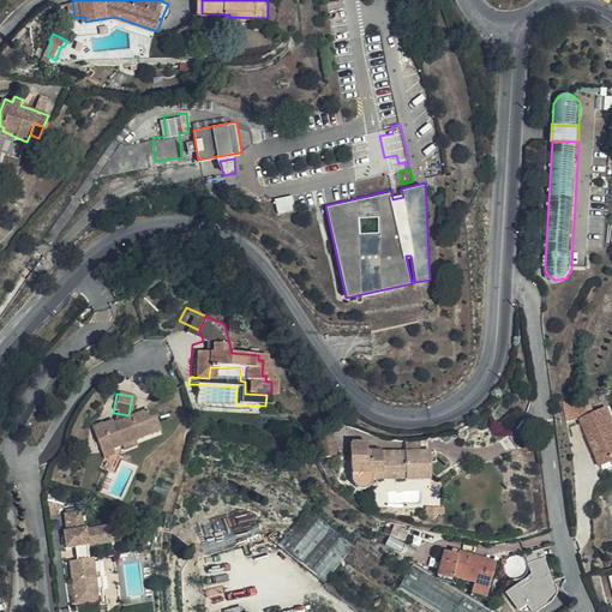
[(611,420),(605,403),(579,414),(587,433),(588,432),(592,441),(589,442),(595,455),(606,450),(610,459),(611,457),(611,420)]
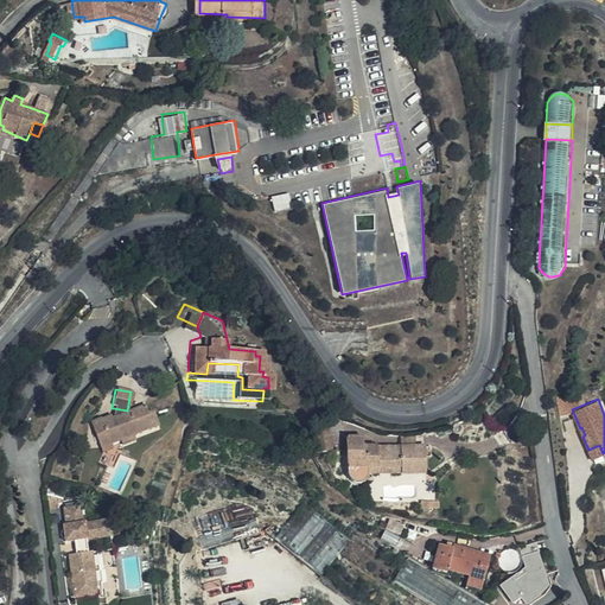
[(127,411),(114,408),(112,421),(126,415),(127,411)]
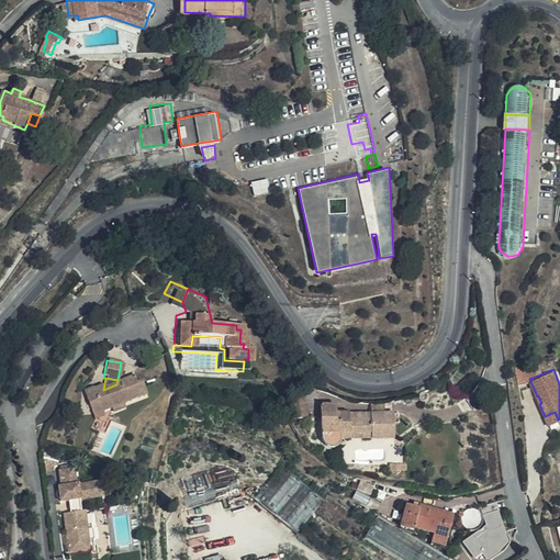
[(116,384),(103,390),(101,390),(101,388),(92,392),(91,391),(81,394),(90,420),(101,415),(101,413),(109,411),(118,407),(143,398),(138,387),(134,388),(131,379),(116,384)]
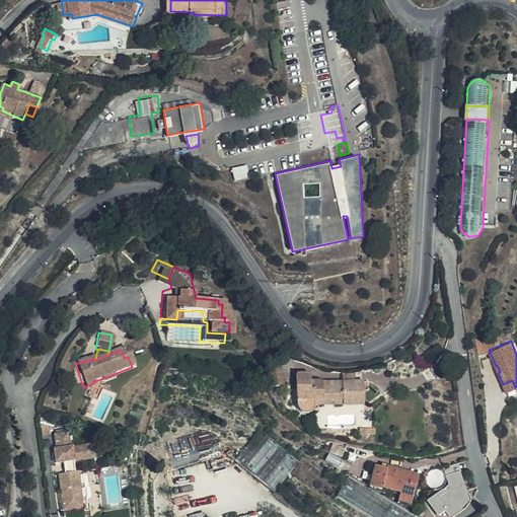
[(283,383),(281,363),(271,364),(272,384),(283,383)]
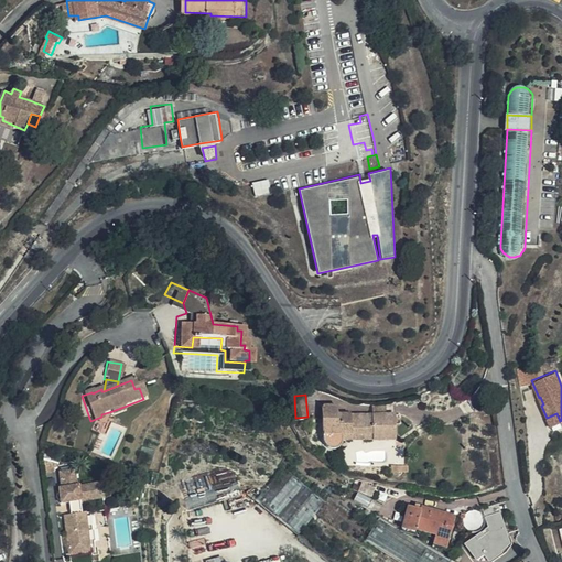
[(396,438),(395,410),(337,411),(337,403),(322,404),(323,441),(324,443),(327,446),(330,447),(333,447),(336,447),(338,445),(339,443),(342,440),(396,438)]
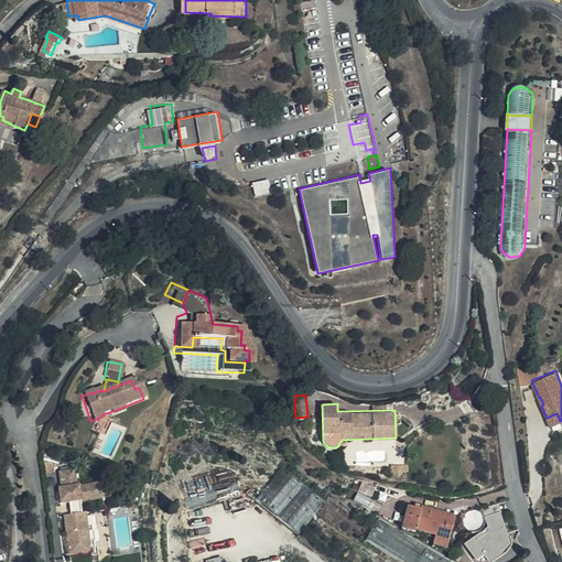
[(121,418),(118,409),(109,412),(112,421),(121,418)]
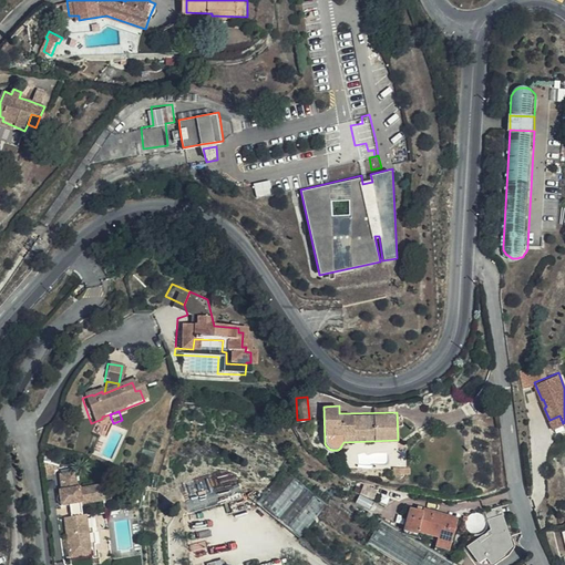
[(560,415),(550,420),(553,428),(563,423),(560,415)]
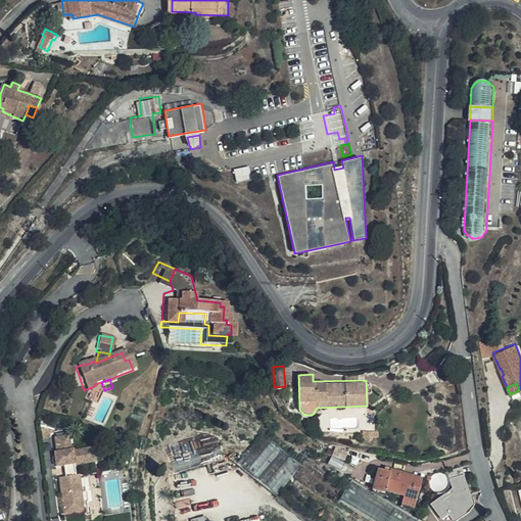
[(94,386),(84,390),(86,396),(96,393),(94,386)]
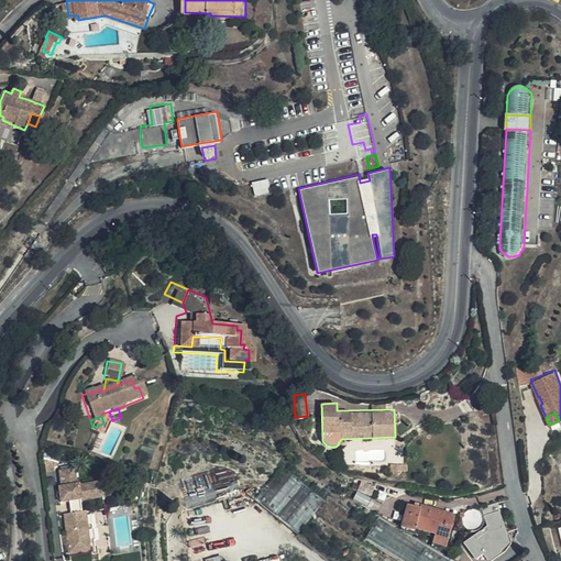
[(46,441),(34,438),(36,453),(47,452),(46,441)]
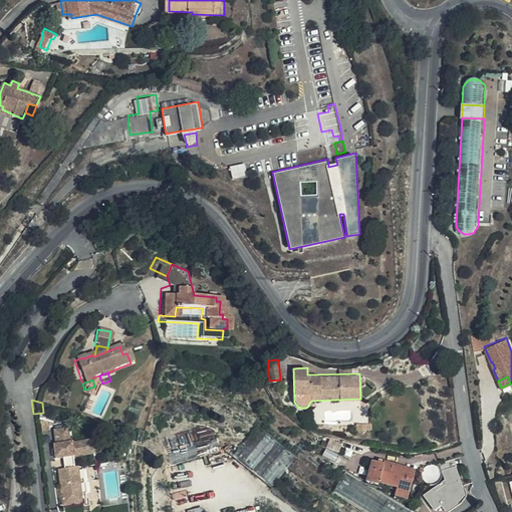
[(59,488),(79,486),(76,461),(74,462),(72,450),(93,447),(92,434),(66,437),(64,422),(50,423),(53,439),(50,440),(52,452),(60,451),(62,463),(56,464),(59,488)]
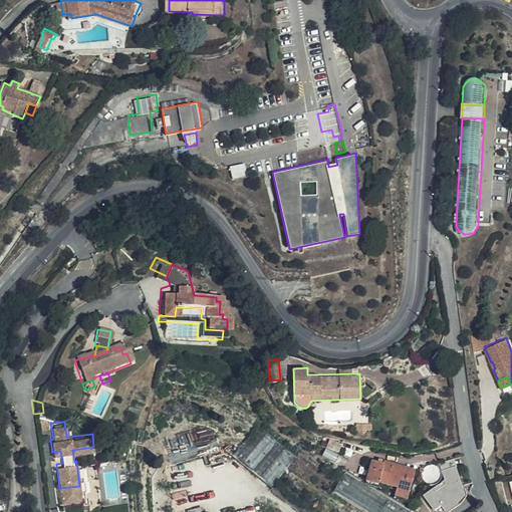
[(263,435),(254,428),(231,457),(270,489),(293,461),(265,437),(263,435)]
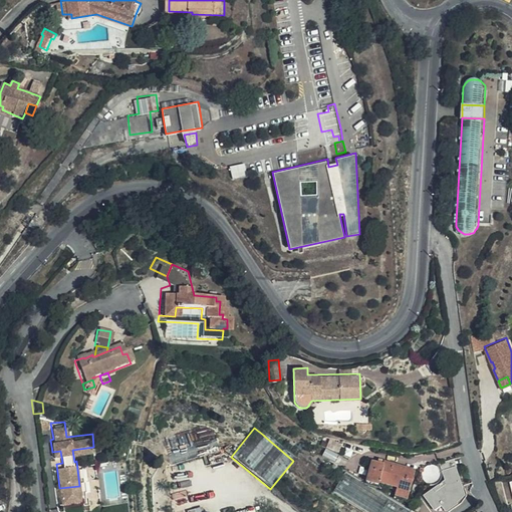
[(377,484),(378,482),(385,462),(371,458),(364,481),(377,484)]
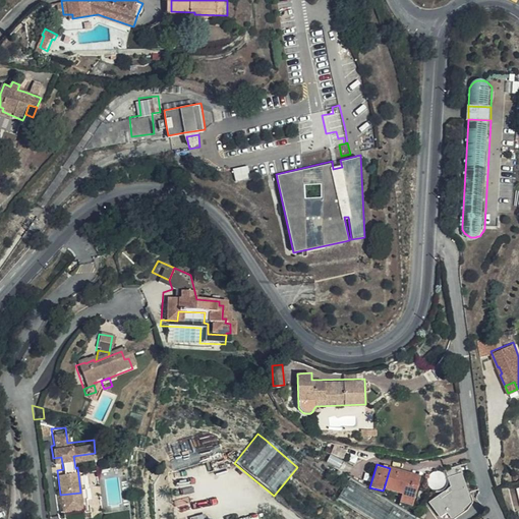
[(472,494),(460,464),(447,467),(448,480),(456,479),(439,499),(458,516),(472,506),(467,500),(472,494)]
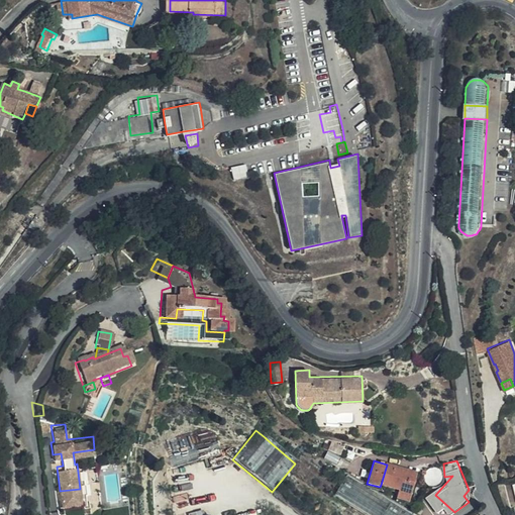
[(80,489),(88,488),(86,480),(85,481),(83,464),(77,464),(80,489)]
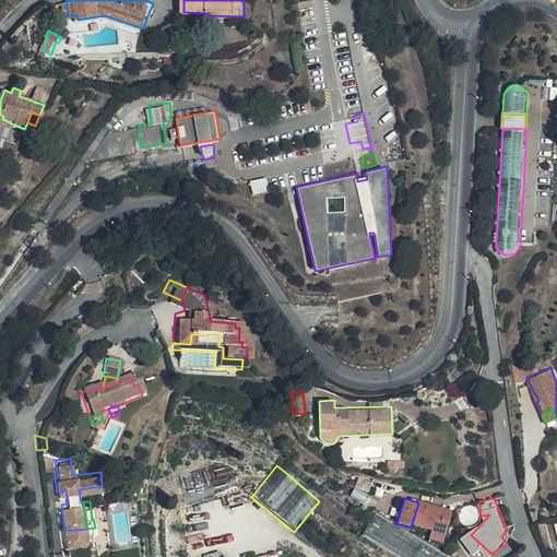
[(412,524),(431,531),(443,534),(451,512),(418,502),(412,524)]
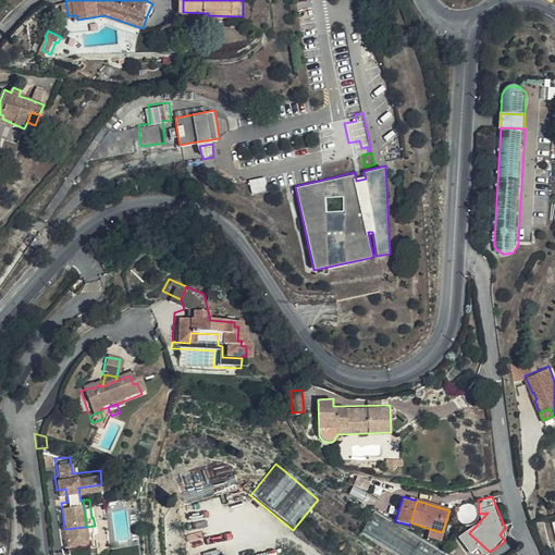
[(448,554),(446,554),(395,521),(374,509),(360,531),(398,554),(448,554)]
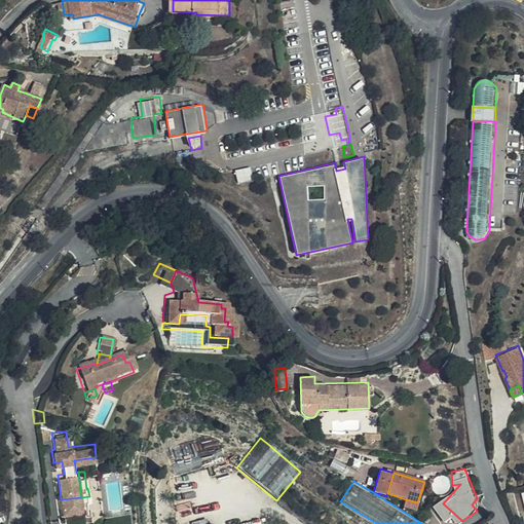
[(83,511),(81,497),(61,499),(63,513),(83,511)]
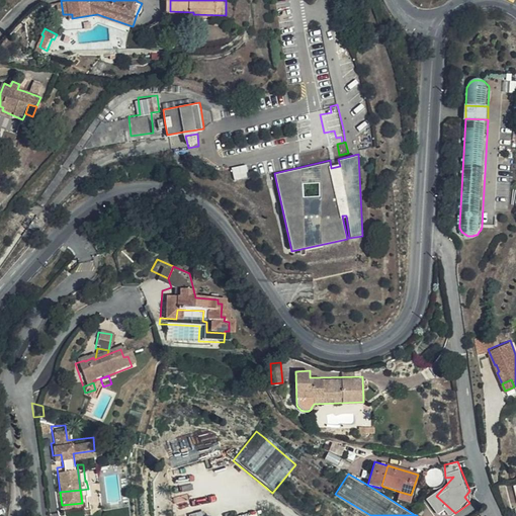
[(411,495),(400,492),(397,500),(408,504),(411,495)]
